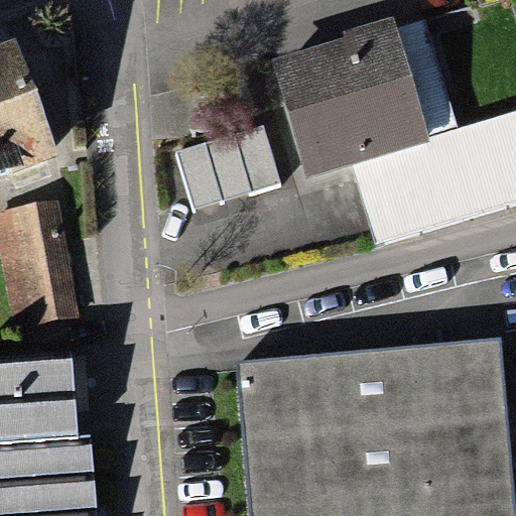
[(422,18),(272,57),(307,175),(351,163),(458,131),(422,18)]
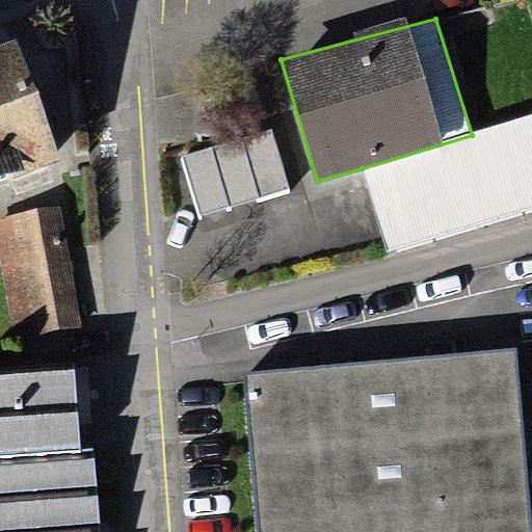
[(0,174),(56,155),(17,43),(0,48),(0,174)]
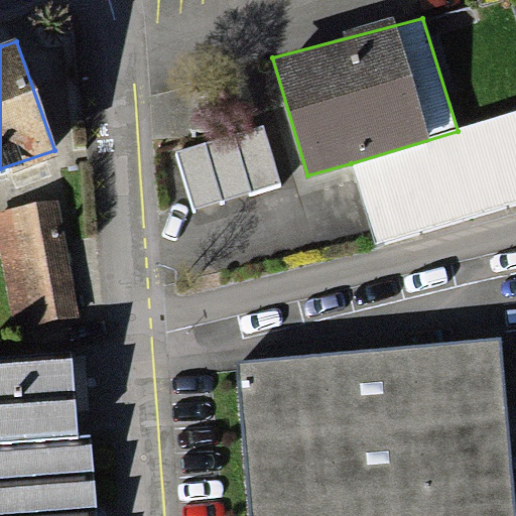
[(515,114),(458,131),(351,163),(373,242),(515,201),(515,114)]
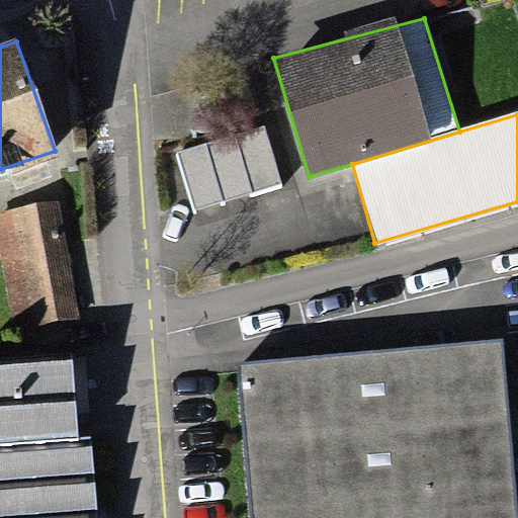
[(262,125),(175,151),(193,209),(279,183),(262,125)]
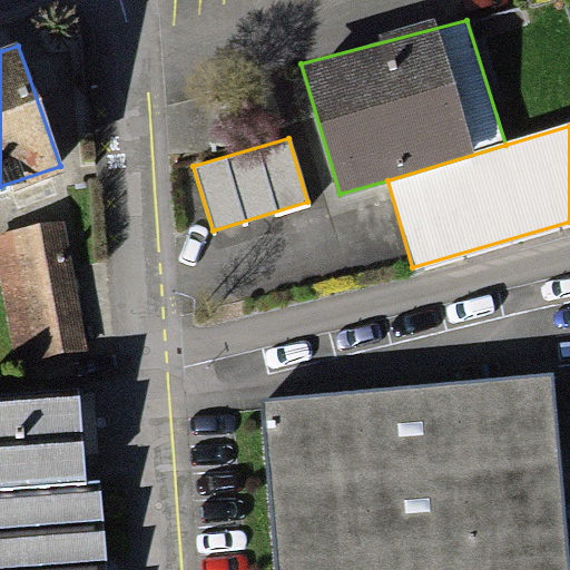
[(56,237),(0,246),(0,271),(16,364),(76,354),(56,237)]
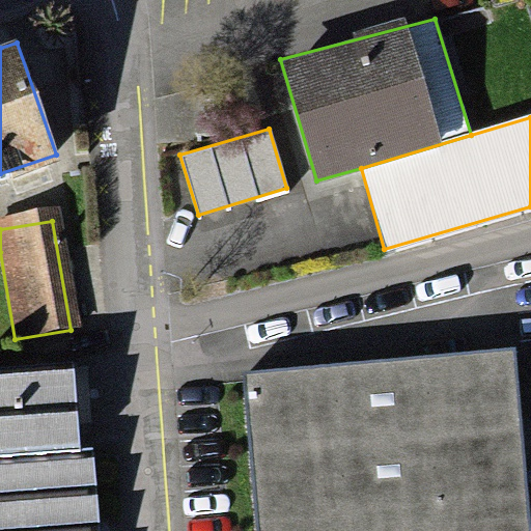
[(68,365),(0,370),(0,530),(107,530),(98,419),(74,421),(68,365)]
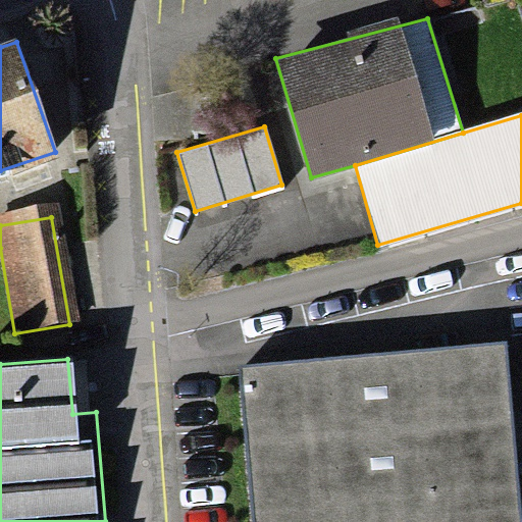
[(513,521),(502,367),(241,387),(251,521),(513,521)]
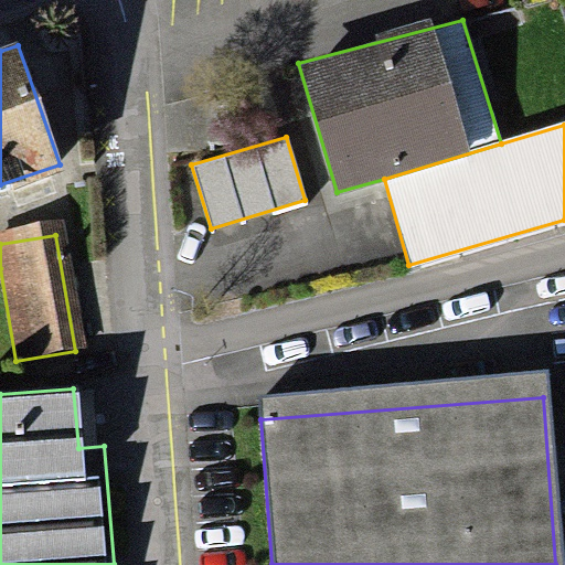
All buildings are outlined.
